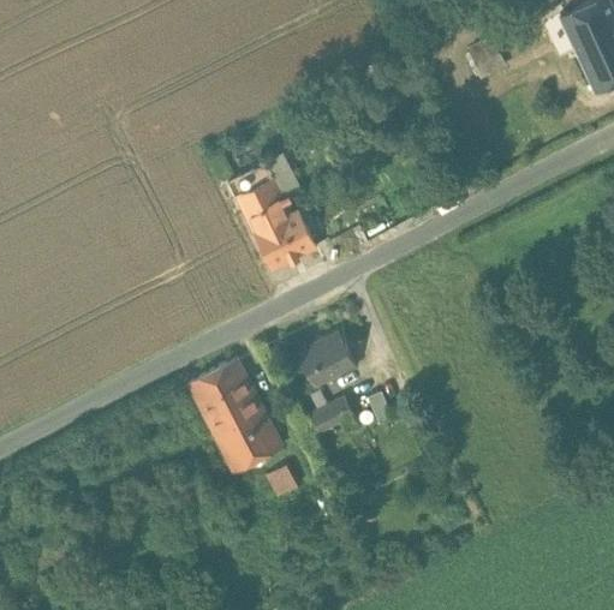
[(606,0),(598,0),(560,17),(577,57),(613,39),(613,18),(606,0)]
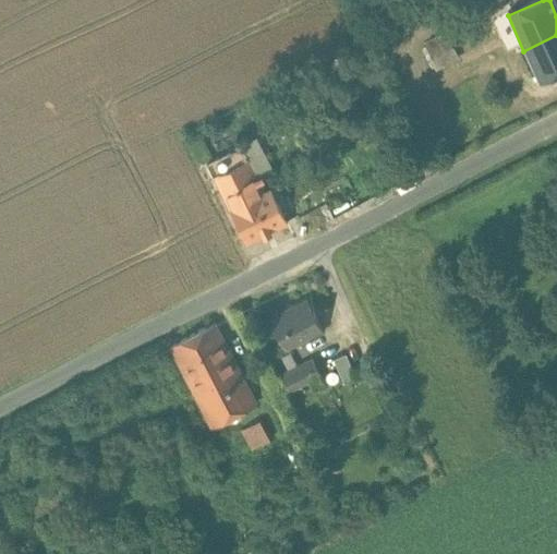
[(556,35),(523,51),(539,83),(556,74),(556,35)]
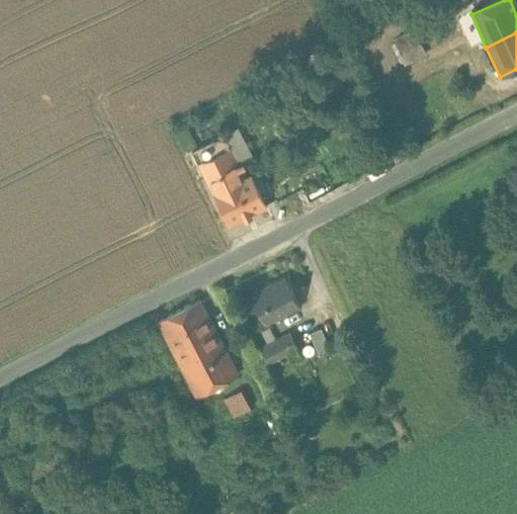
[(415,35),(396,45),(402,56),(420,47),(415,35)]
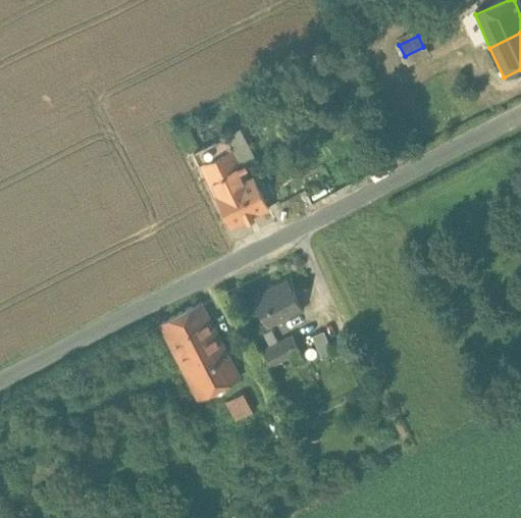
[(246,182),(224,138),(206,148),(212,160),(199,166),(229,227),(267,208),(252,178),(246,182)]
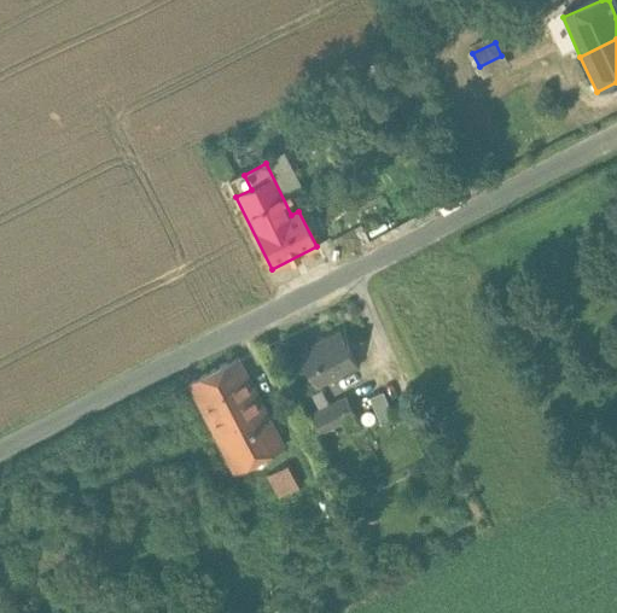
[(339,336),(298,356),(315,390),(356,369),(339,336)]
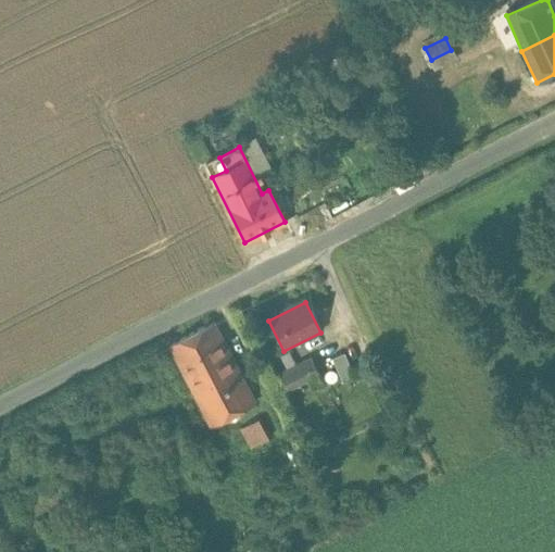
[(213,325),(168,348),(190,391),(203,385),(198,374),(229,358),(213,325)]
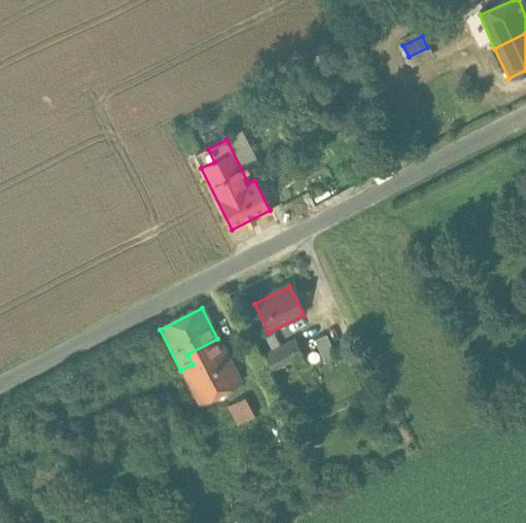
[(334,358),(325,338),(314,342),(322,363),(334,358)]
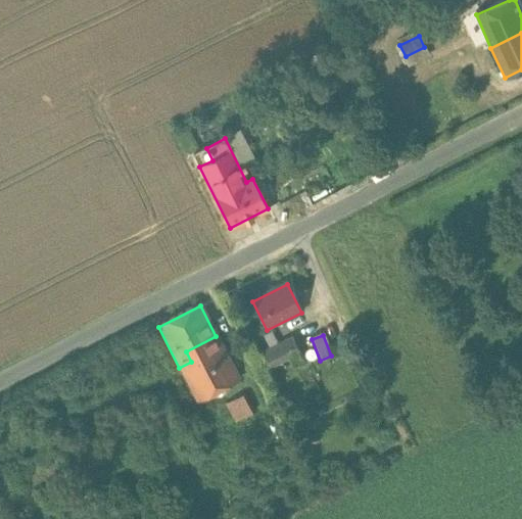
[(239,381),(216,336),(186,351),(191,362),(179,368),(197,402),(239,381)]
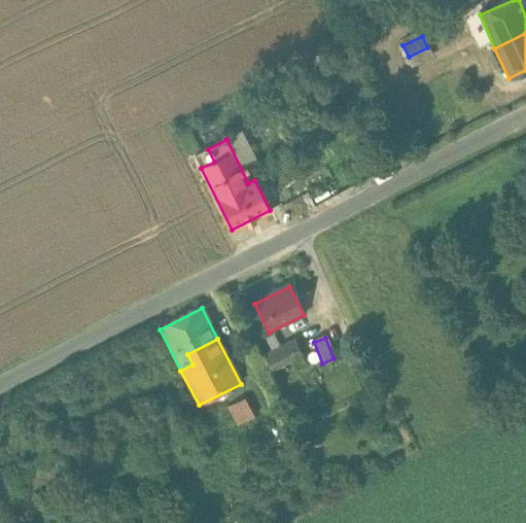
[(294,342),(265,357),(272,372),(302,357),(294,342)]
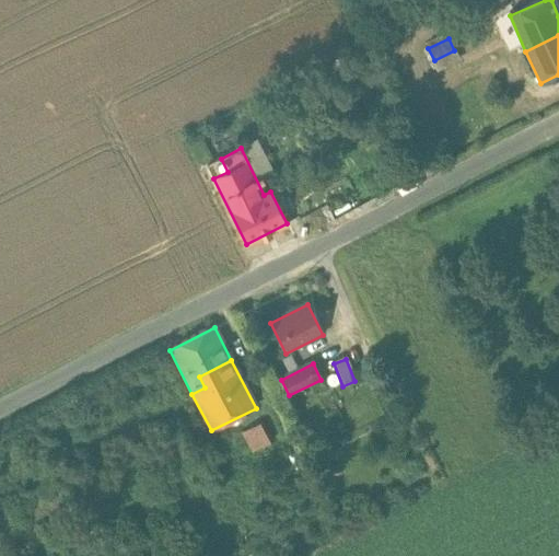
[(253,453),(271,444),(260,424),(242,433),(253,453)]
